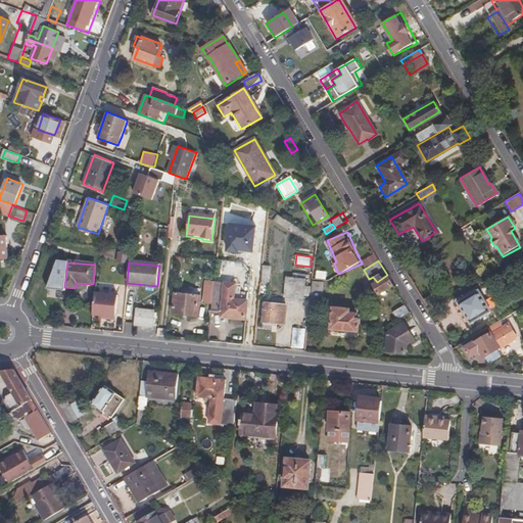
[(271,284),(271,266),(264,265),(263,283),(271,284)]
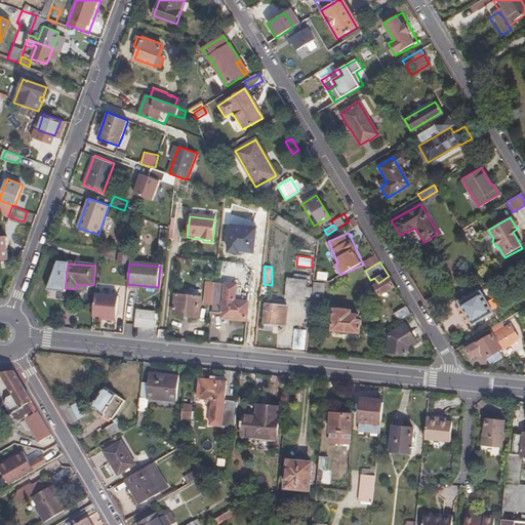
[(378,283),(373,285),(379,294),(394,286),(389,276),(378,283)]
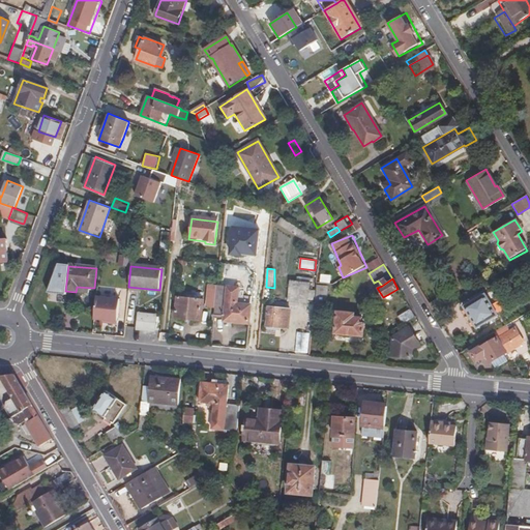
[(328,297),(328,285),(318,284),(317,296),(328,297)]
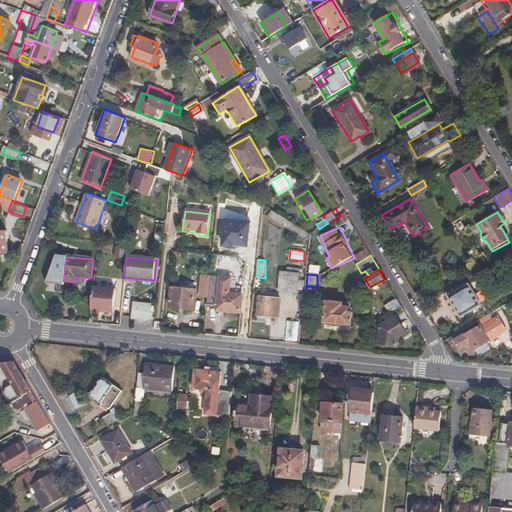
[(224,308),(224,312),(240,314),(242,296),(229,294),(230,279),(209,277),(209,280),(206,305),(215,306),(224,308)]
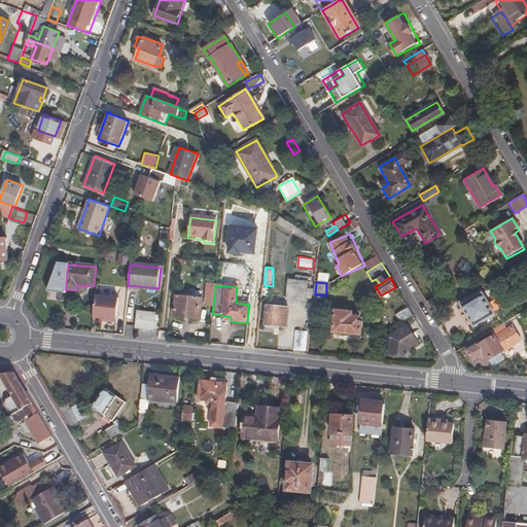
[(482,291),(460,305),(473,327),(495,314),(482,291)]
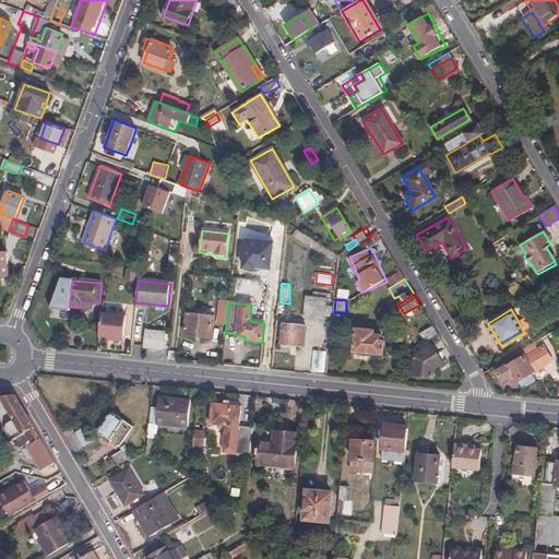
[(100,339),(126,340),(128,312),(103,311),(100,339)]
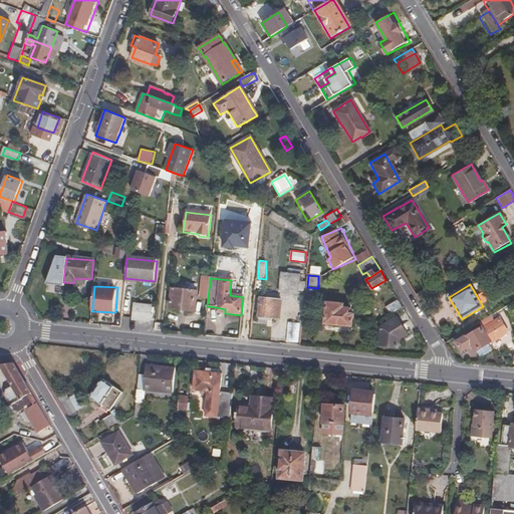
[(194,311),(196,291),(173,288),(171,308),(194,311)]
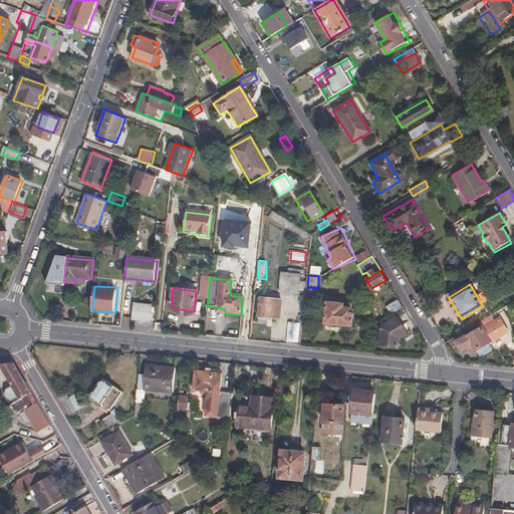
[(295,310),(302,311),(305,294),(305,292),(297,292),(296,296),(291,296),(290,304),(295,305),(295,310)]
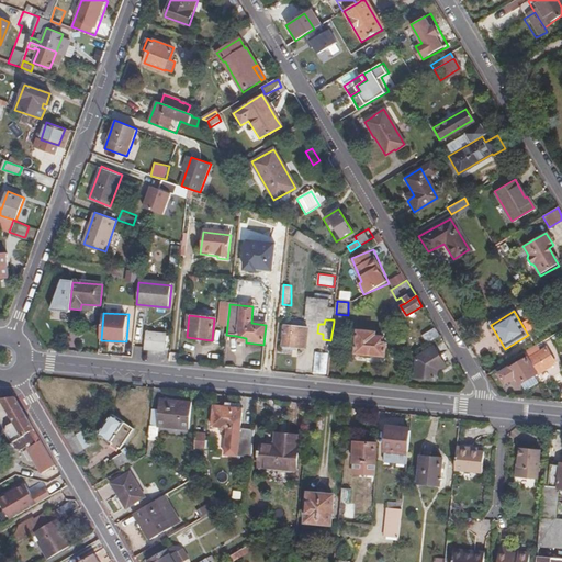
[(305,329),(283,327),(282,346),(304,348),(305,329)]
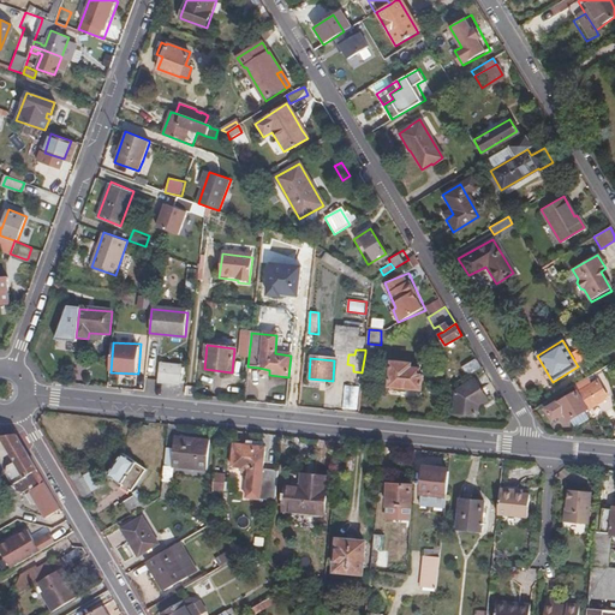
[(460,368),(465,377),(482,368),(476,359),(460,368)]
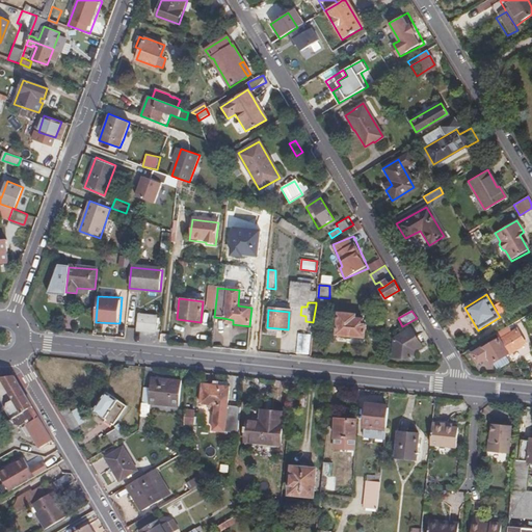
[(355,315),(337,313),(335,335),(364,338),(365,324),(362,324),(362,319),(355,318),(355,315)]
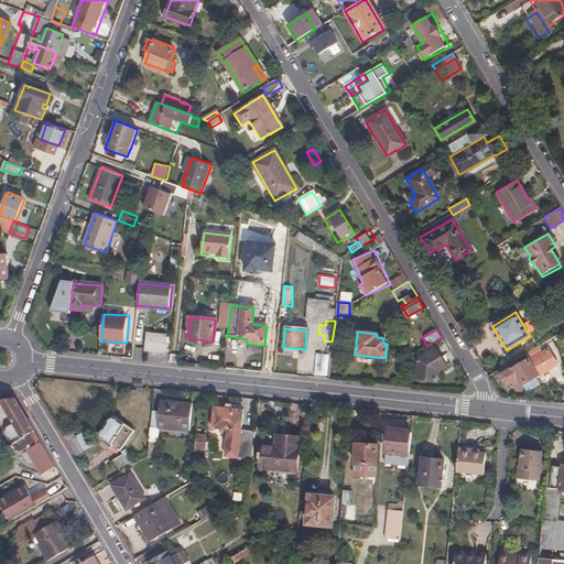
[(166,338),(148,336),(147,350),(165,351),(166,338)]
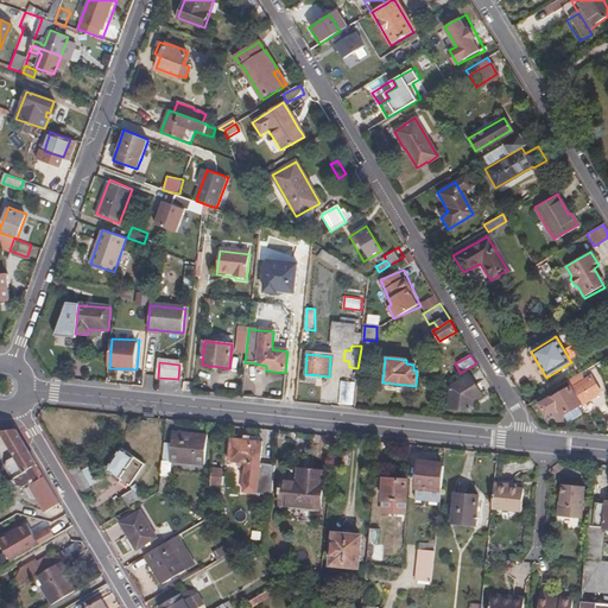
[(473,377),(449,388),(448,407),(473,411),(474,403),(483,398),(473,377)]
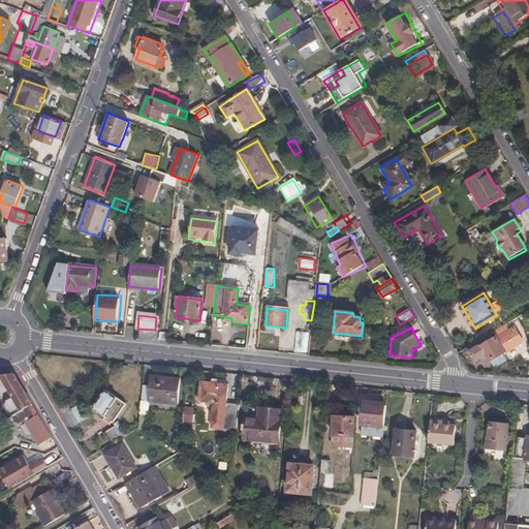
[(523,343),(515,328),(504,335),(503,334),(481,345),(479,346),(469,352),(474,362),(486,355),(490,363),(523,343)]
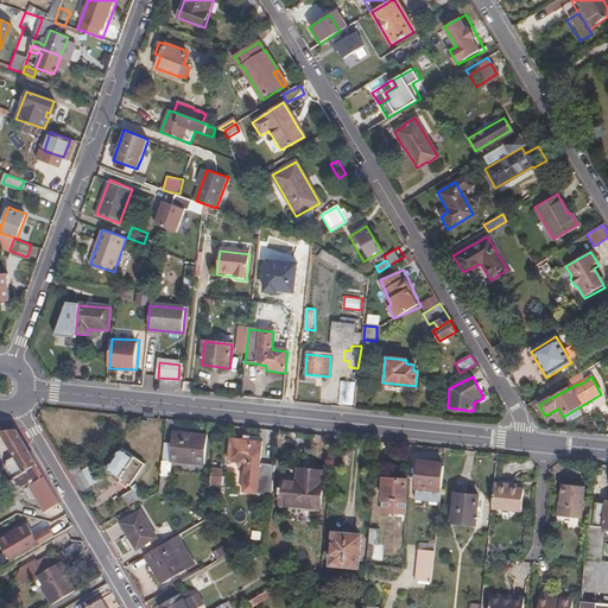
[(352,398),(334,397),(334,405),(352,406),(352,398)]
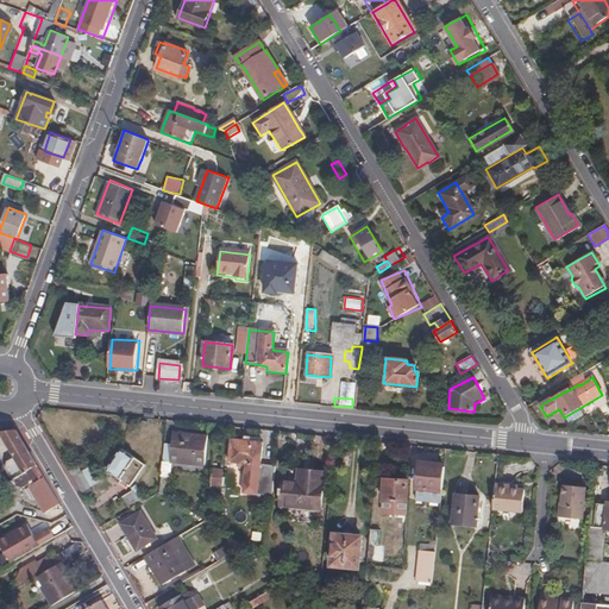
[(14,484),(39,471),(16,431),(2,432),(0,431),(0,432),(14,457),(6,462),(5,469),(14,484)]
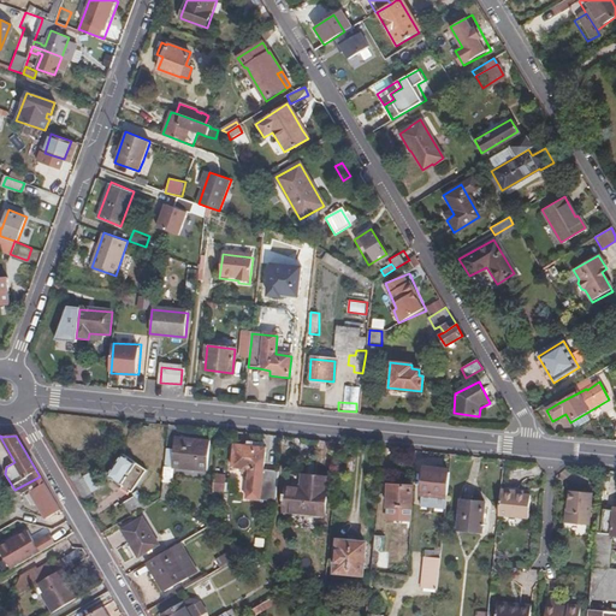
[(173,449),(171,466),(206,469),(209,440),(175,437),(173,449)]
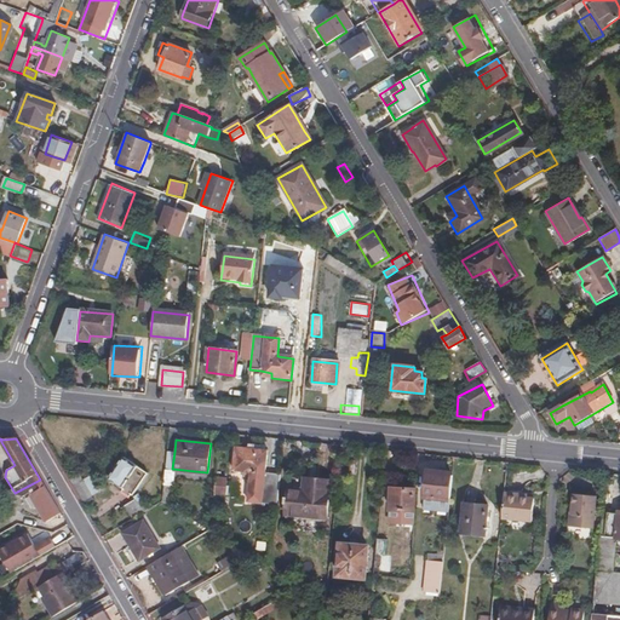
[(276,505),(280,472),(264,471),(267,448),(235,445),(234,469),(251,470),(247,501),(276,505)]
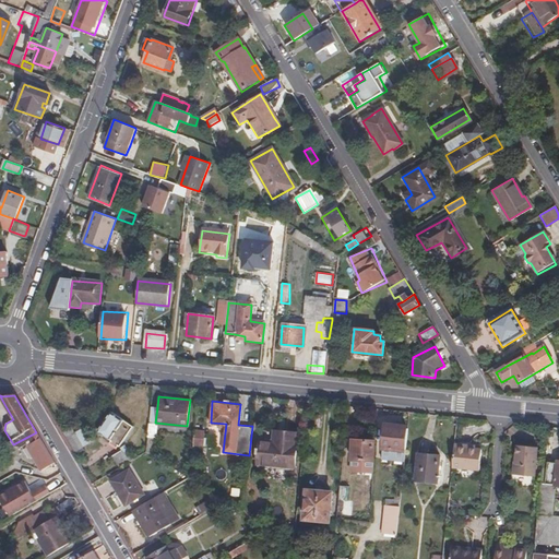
[(157,407),(149,406),(145,436),(153,437),(155,423),(157,407)]
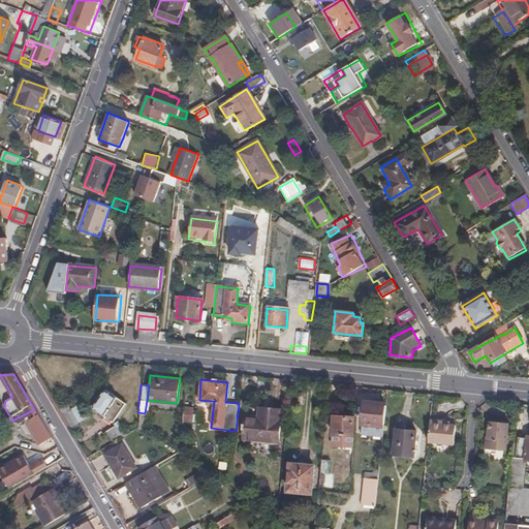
[(104,389),(91,408),(102,415),(104,413),(112,419),(124,402),(104,389)]
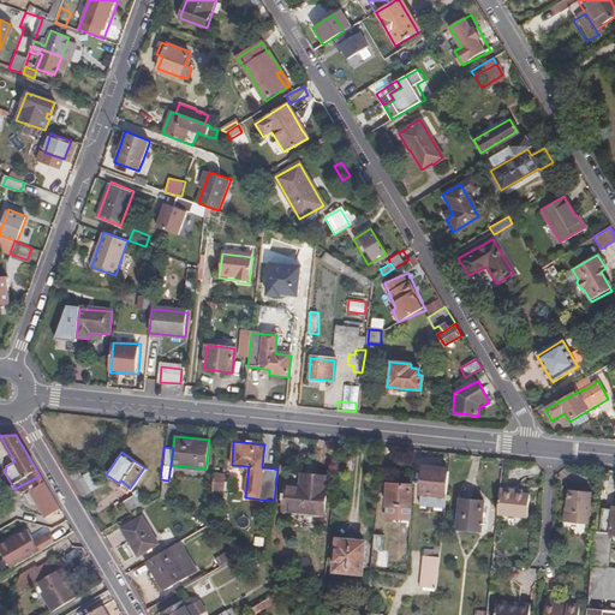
[(303,467),(302,479),(312,481),(314,469),(303,467)]
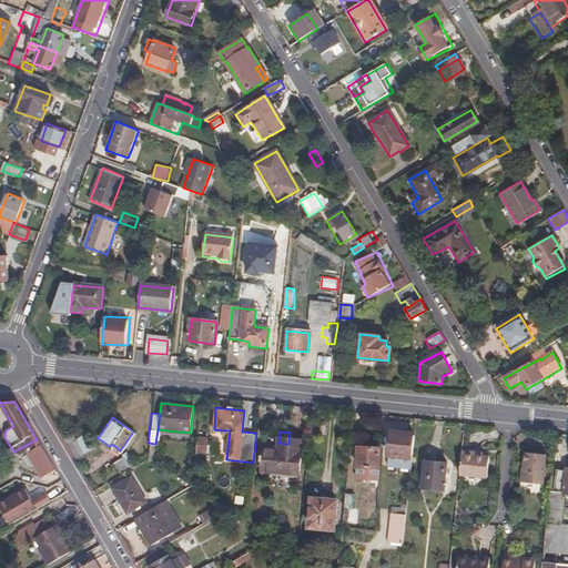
[(264,440),(264,447),(301,452),(303,435),(290,433),(288,444),(279,443),(264,440)]
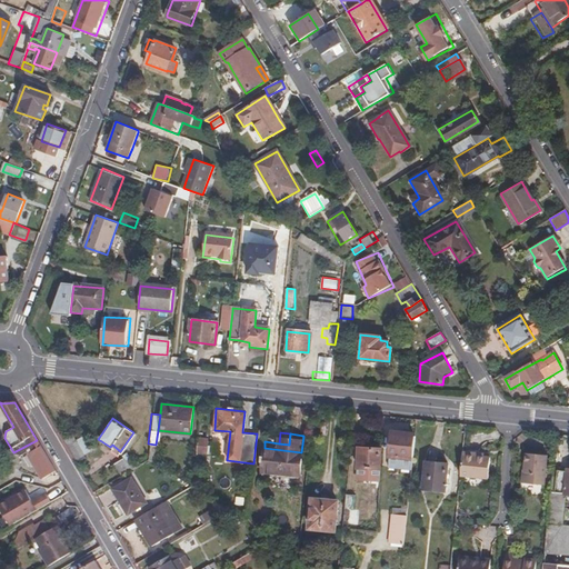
[(390,453),(412,457),(416,436),(393,433),(390,453)]
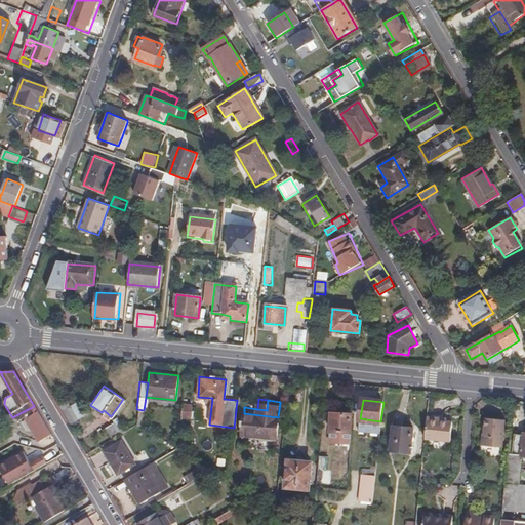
[(68,401),(58,405),(70,423),(79,418),(68,401)]
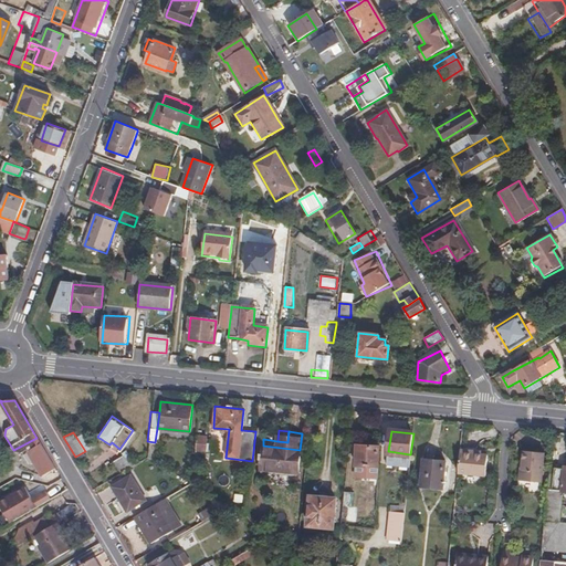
[(207,436),(196,435),(194,457),(202,459),(202,450),(205,450),(207,436)]
